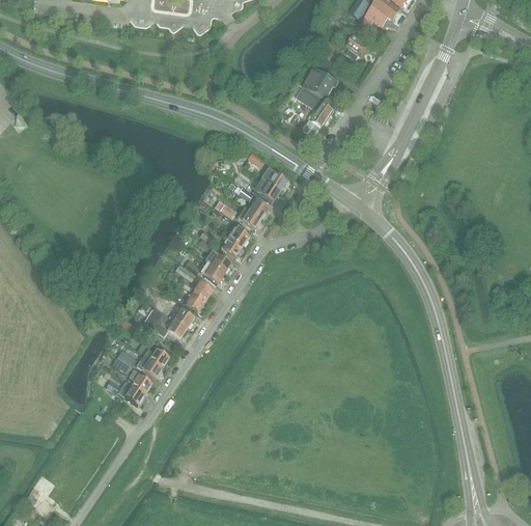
[(359,17),(370,0),(358,0),(351,11),(359,17)]
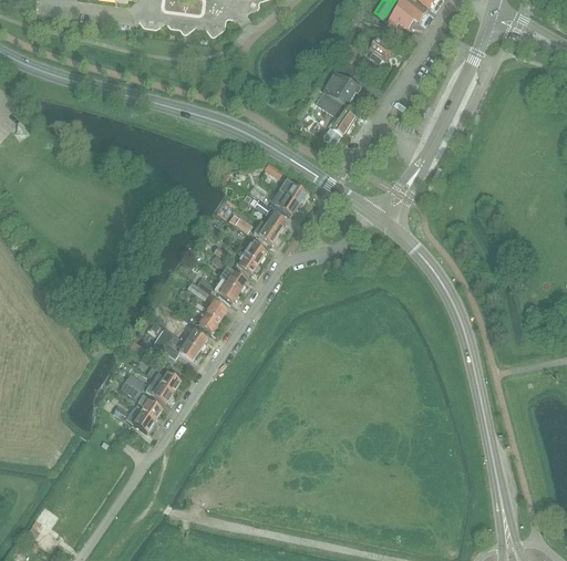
[(401,0),(388,20),(397,26),(400,21),(409,27),(415,18),(421,21),(429,9),(415,0),(401,0)]
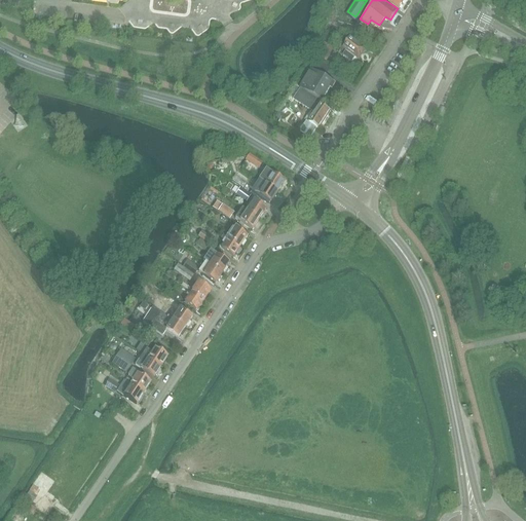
[(352,59),(357,52),(359,54),(366,45),(350,35),(344,44),(347,46),(343,52),(352,59)]
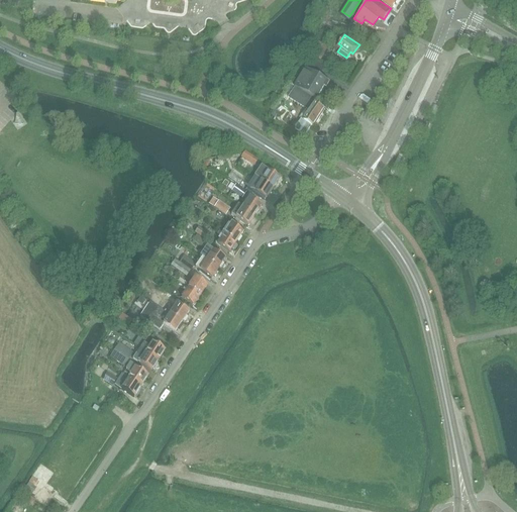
[(318,38),(311,48),(321,55),(328,45),(318,38)]
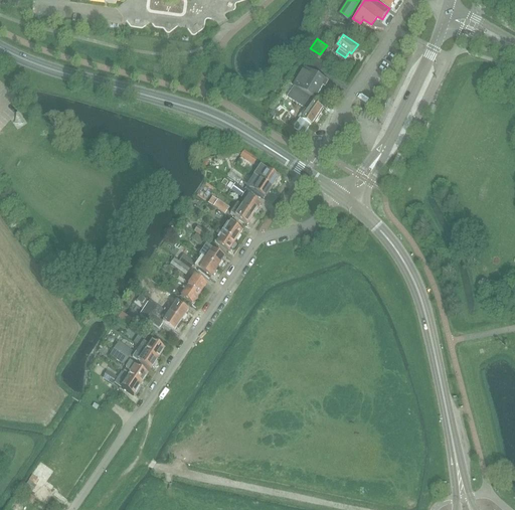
[(295,81),(316,95),(326,76),(305,64),(295,81)]
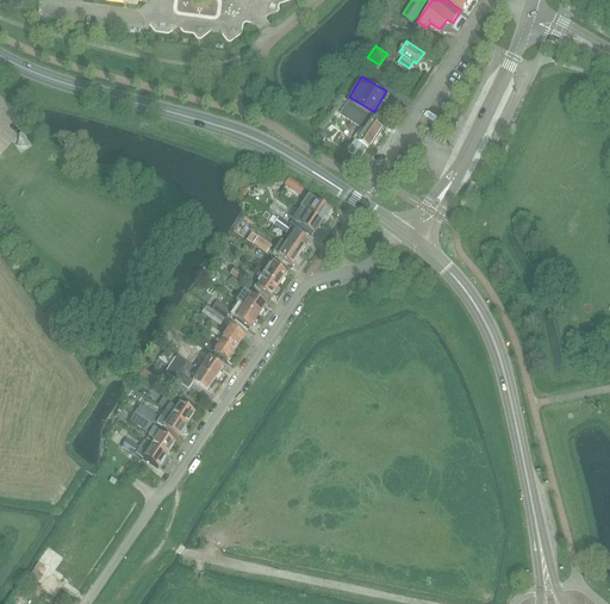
[(373,112),(374,112),(349,97),(341,110),(362,124),(360,128),(363,130),(359,138),(368,144),(369,147),(385,124),(374,117),(377,114),(373,112)]
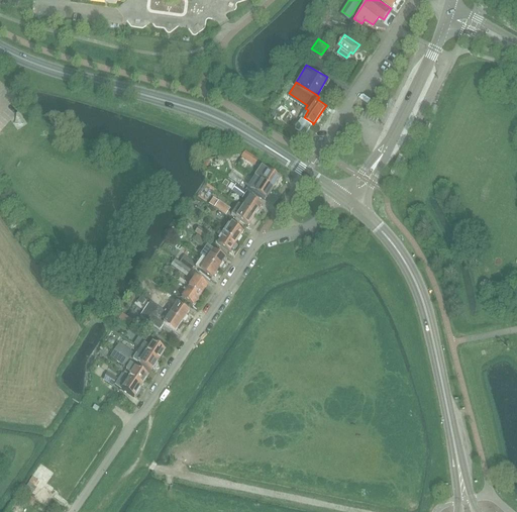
[(282,104),(274,116),(285,123),(286,123),(293,111),(282,104)]
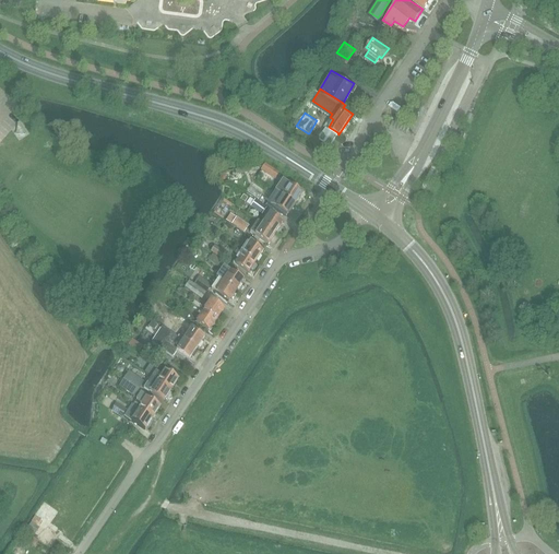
[(296,114),(292,119),(297,122),(301,116),(296,114)]
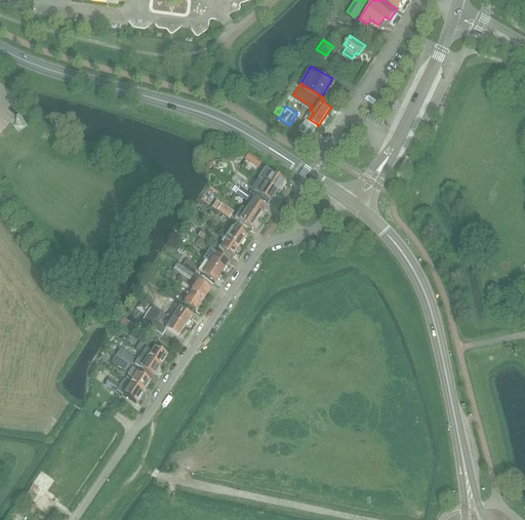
[(16,111),(15,120),(25,122),(16,111)]
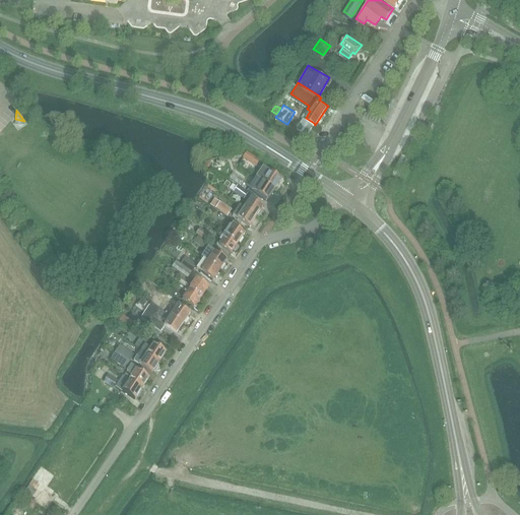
[(302,116),(296,126),(306,133),(314,123),(306,118),(302,116)]
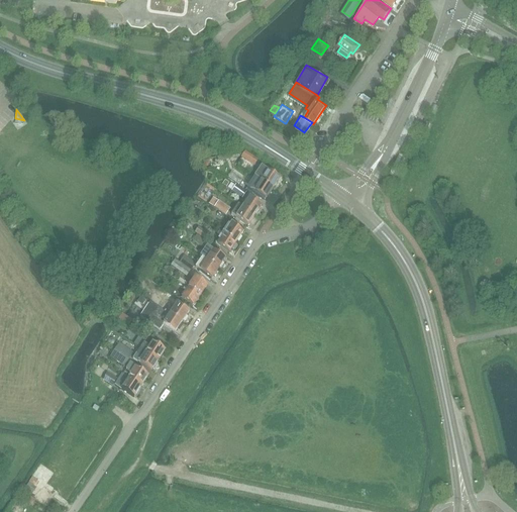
[(425,117),(420,126),(425,129),(430,120),(425,117)]
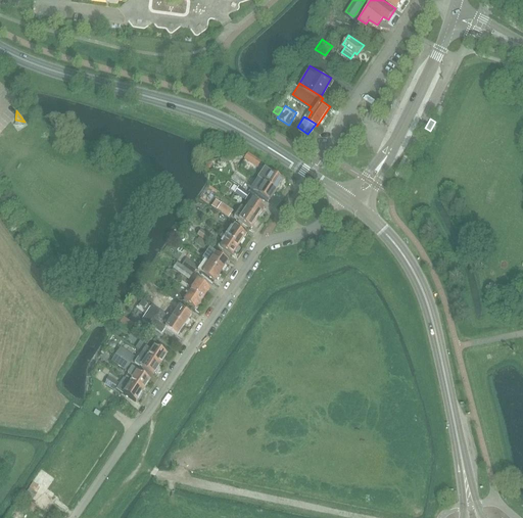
[(235,149),(227,151),(229,157),(237,155),(235,149)]
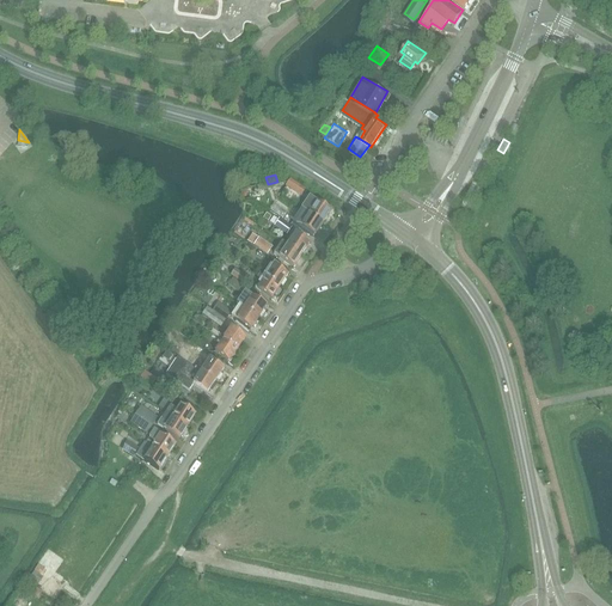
[(308,193),(300,204),(301,204),(307,209),(314,213),(323,219),(331,207),(332,203),(320,196),(319,199),(316,197),(308,193)]
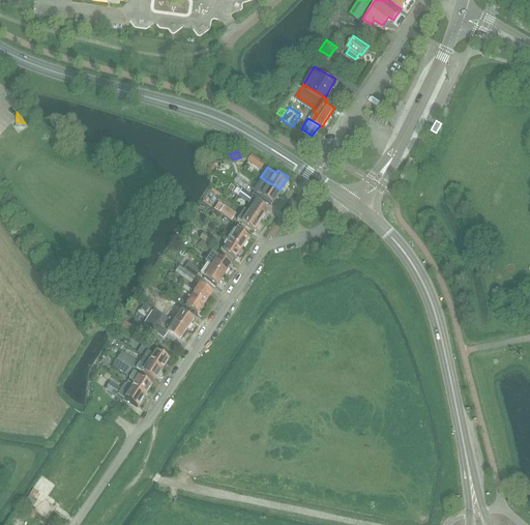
[(261,177),(253,190),(270,201),(271,199),(272,200),(280,190),(272,184),(266,181),(261,177)]
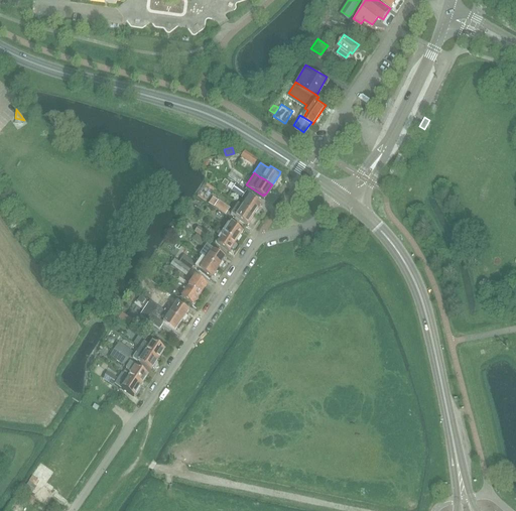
[(235,180),(231,186),(241,194),(245,187),(235,180)]
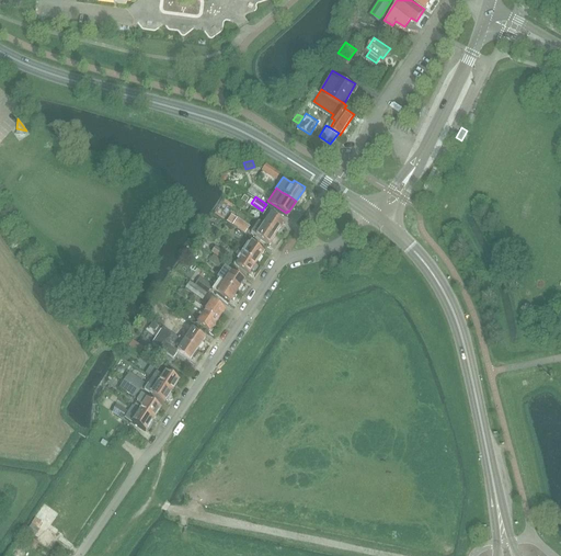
[(270,211),(263,220),(275,229),(283,219),(270,211)]
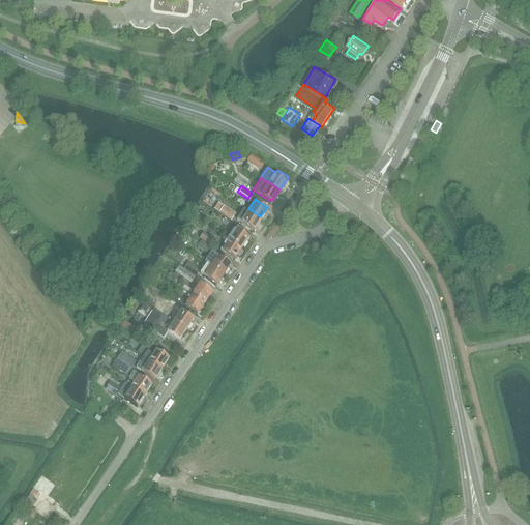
[(224,202),(219,208),(232,216),(236,209),(224,202)]
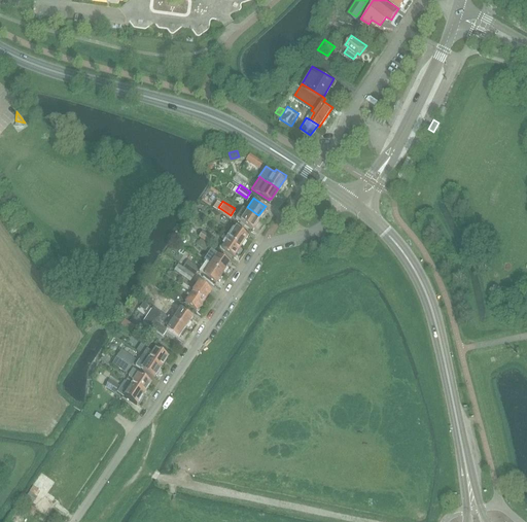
[(242,205),(236,214),(240,217),(243,219),(252,225),(258,215),(247,207),(242,205)]
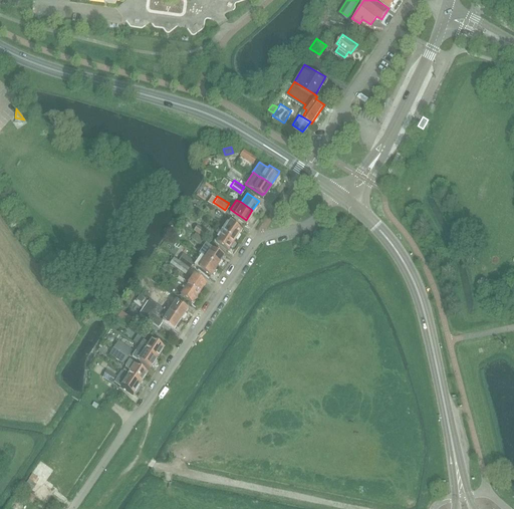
[(231,217),(223,229),(235,237),(243,225),(231,217)]
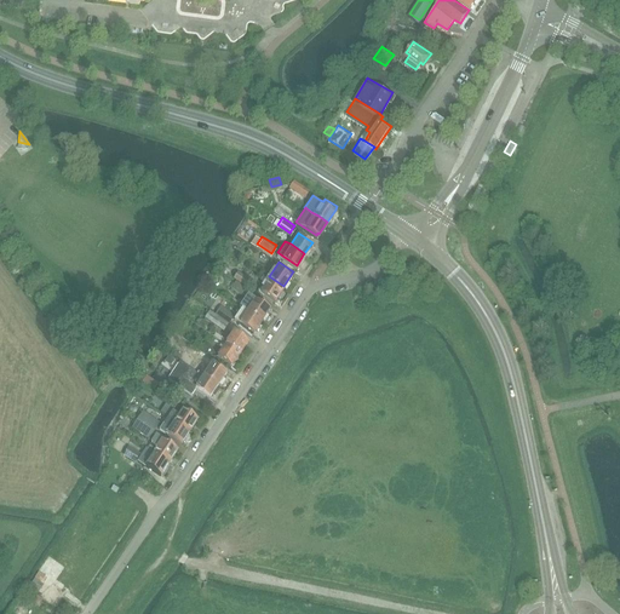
[(252,277),(241,270),(236,277),(248,285),(252,277)]
